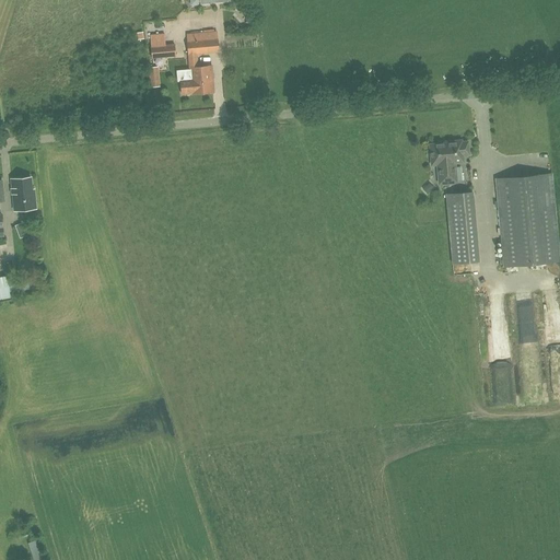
[(218,38),(217,38),(217,32),(187,35),(191,83),(182,84),(183,93),(193,93),(214,92),(212,66),(197,67),(197,54),(219,51),(218,38)]
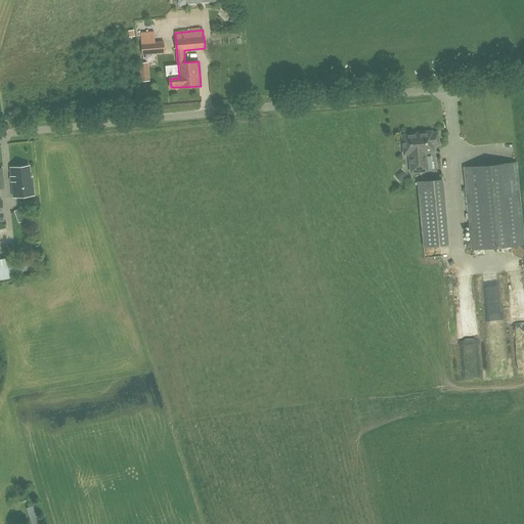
[(164,41),(141,43),(142,53),(165,51),(164,41)]
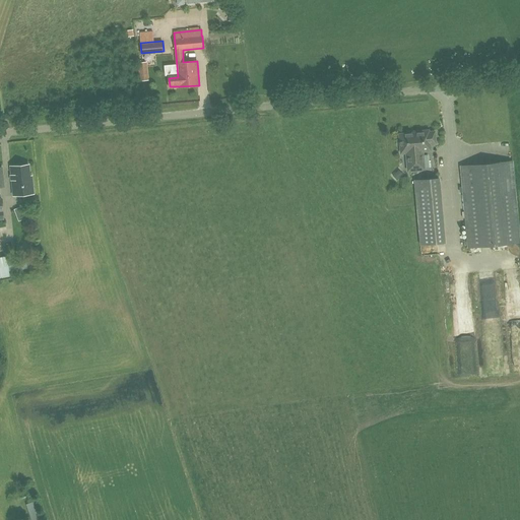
[(148,80),(146,62),(137,63),(139,81),(148,80)]
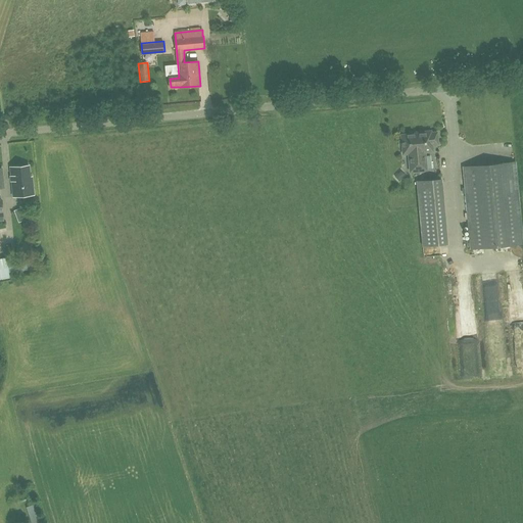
[(421,132),(421,134),(401,135),(402,154),(409,153),(410,171),(426,170),(425,152),(432,151),(432,144),(437,144),(436,133),(431,133),(431,132),(421,132)]
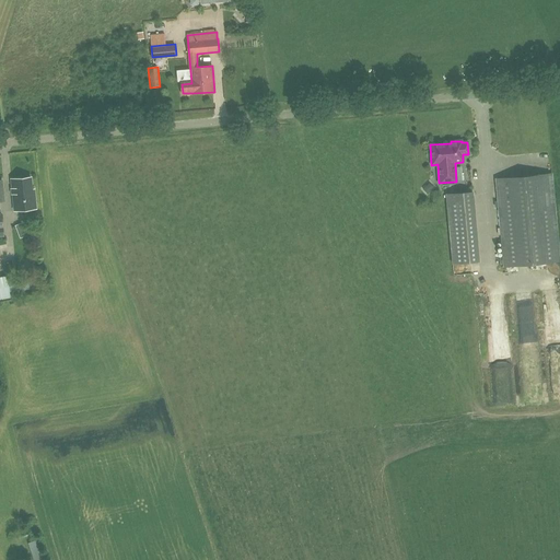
[(558,261),(550,174),(497,178),(505,266),(558,261)]
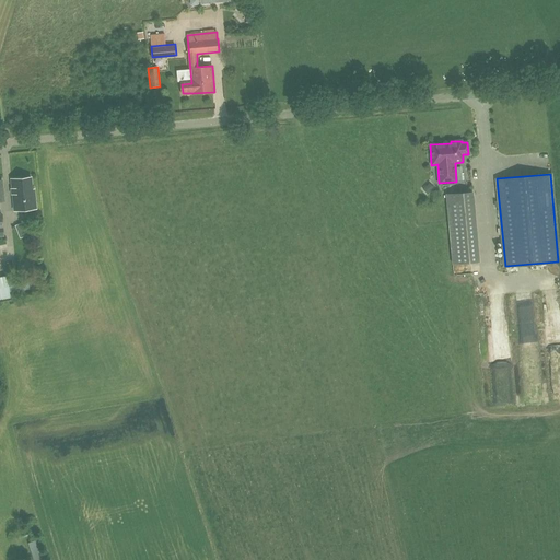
[(11,179),(13,195),(14,210),(36,208),(34,189),(32,189),(31,177),(11,179)]
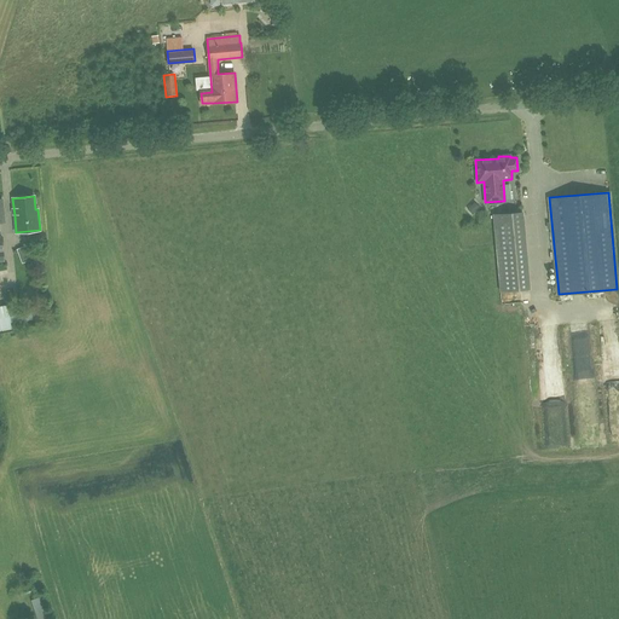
[(473,214),(478,209),(473,204),(468,209),(473,214)]
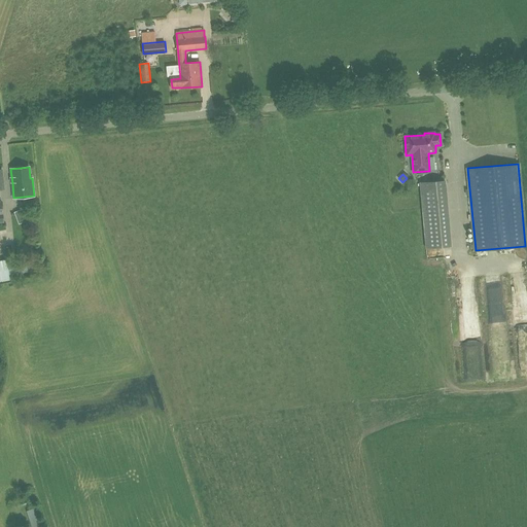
[(420,182),(425,248),(451,246),(445,180),(420,182)]
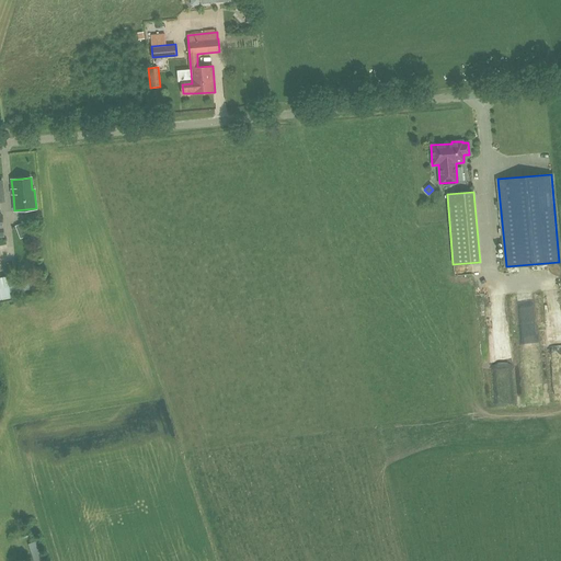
[(24,222),(15,226),(20,239),(29,236),(24,222)]
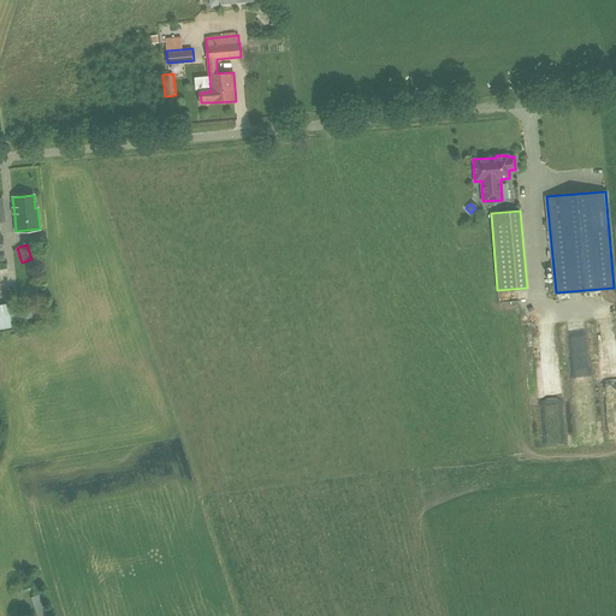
[(561,404),(560,379),(542,380),(542,406),(561,404)]
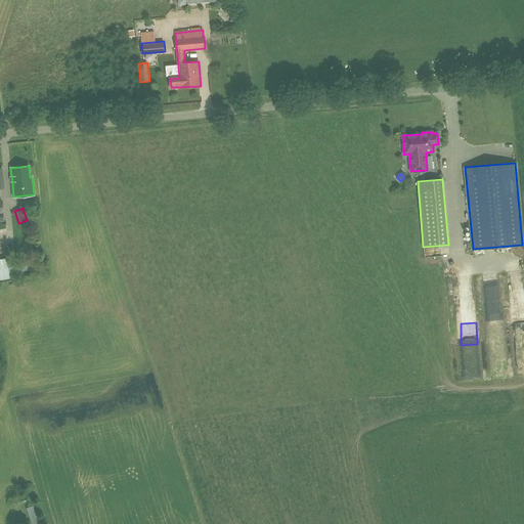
[(39,523),(34,506),(27,508),(31,523),(39,523)]
